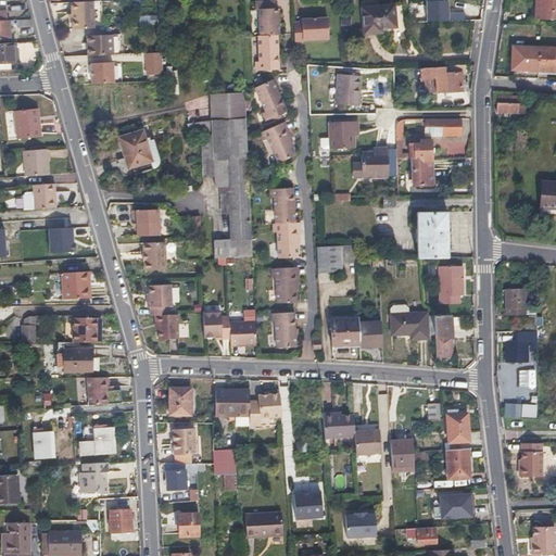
[(555,20),(555,0),(540,0),(540,20),(555,20)]
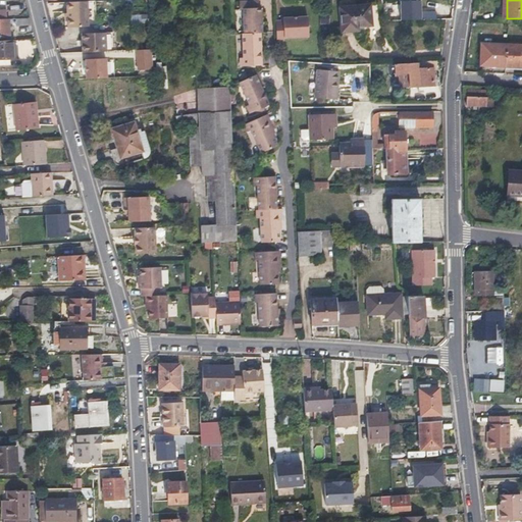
[(245,11),(246,34),(261,33),(263,33),(262,8),(258,8),(258,1),(240,2),(241,11),(245,11)]
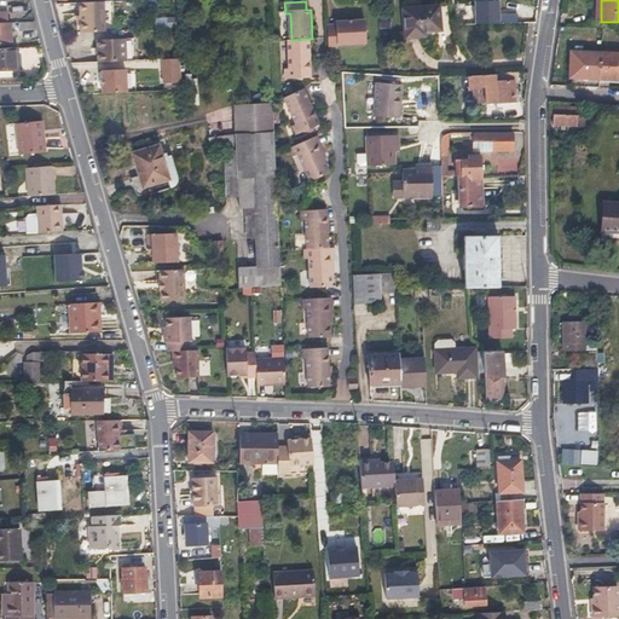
[(458,17),(468,18),(470,4),(461,3),(458,17)]
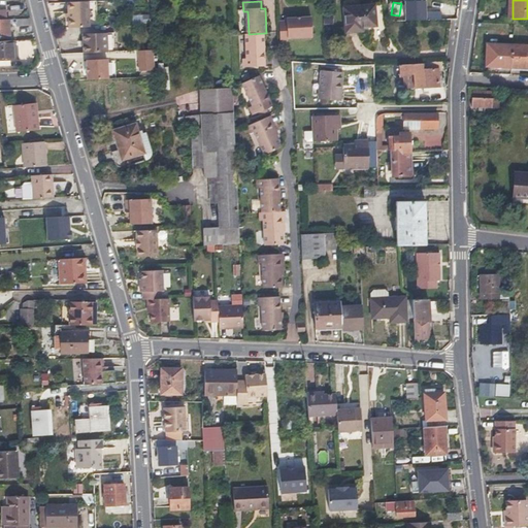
[(97,3),(69,4),(70,30),(98,29),(97,3)]
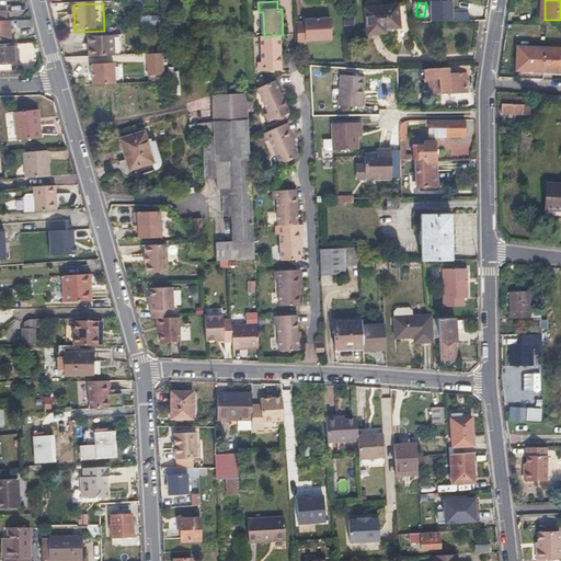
[(385,33),(385,31),(385,30),(400,27),(398,6),(365,8),(367,34),(385,33)]
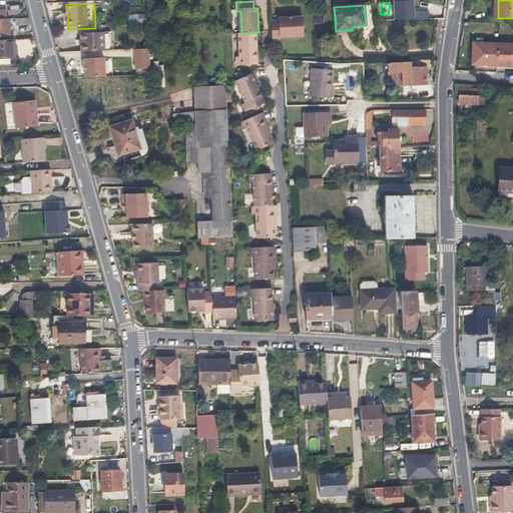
[(0,36),(9,36),(9,18),(7,18),(0,18),(0,36)]
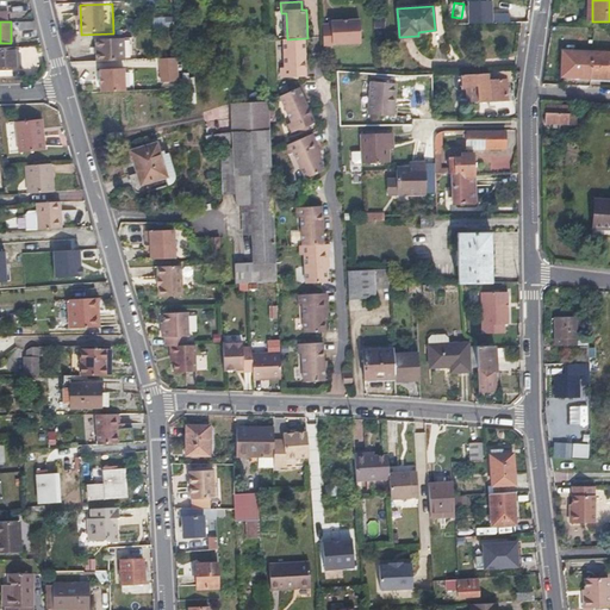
[(332,26),(323,26),(323,50),(332,49),(332,47),(361,45),(360,23),(331,24),(332,26)]
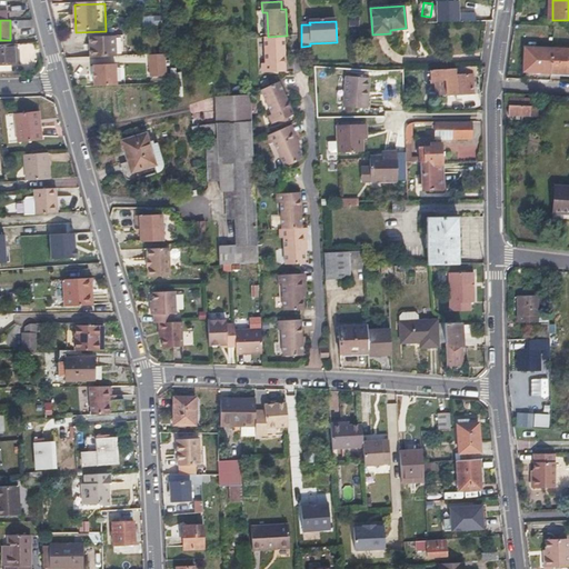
[(285,36),(268,37),(260,37),(261,47),(265,47),(266,71),(286,70),(285,36)]
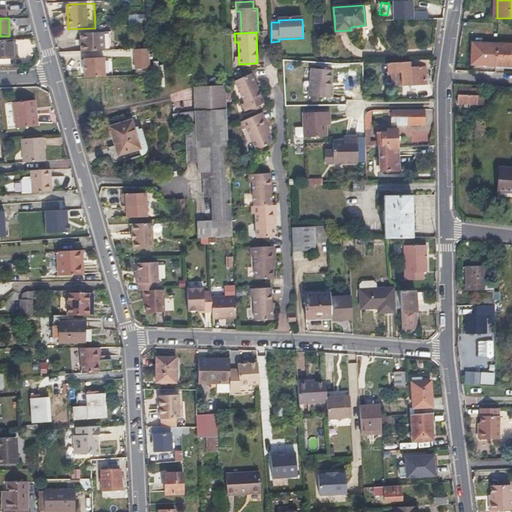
[(82,35),(82,54),(105,52),(104,34),(82,35)]
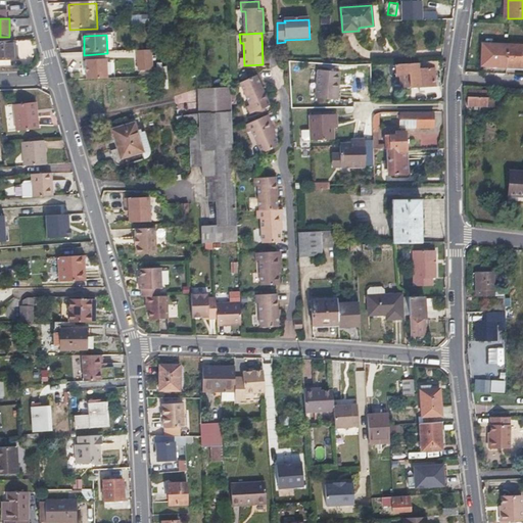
[(0,58),(3,59),(15,58),(13,39),(0,39),(0,58)]
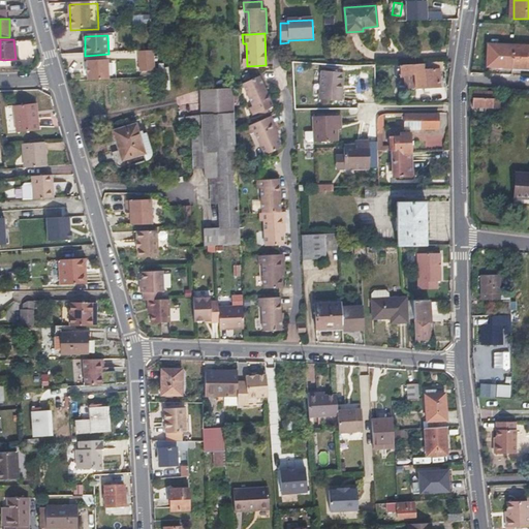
[(512,67),(515,47),(489,44),(488,64),(501,64),(501,67),(512,67)]
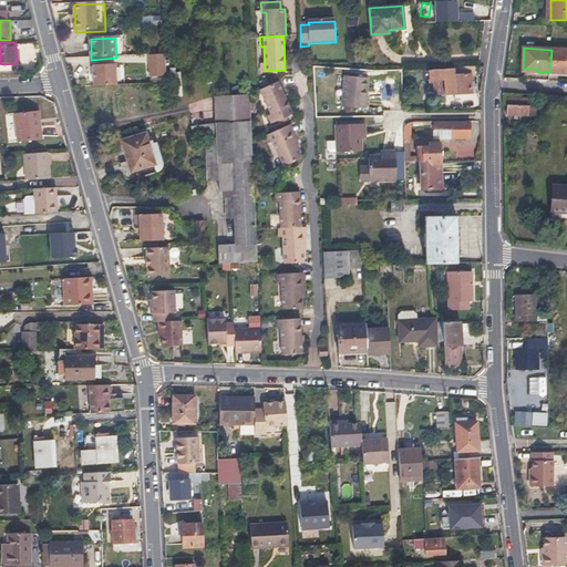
[(566,51),(552,50),(549,72),(562,73),(562,72),(562,71),(566,71),(566,51)]
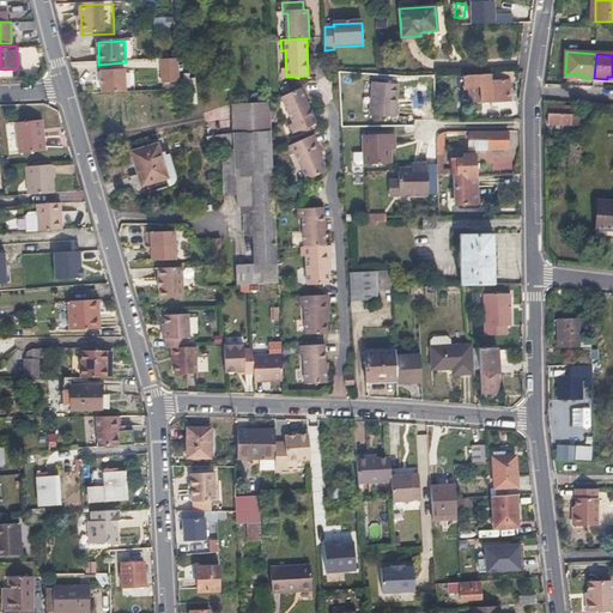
[(178,60),(161,61),(163,84),(180,84),(178,60)]
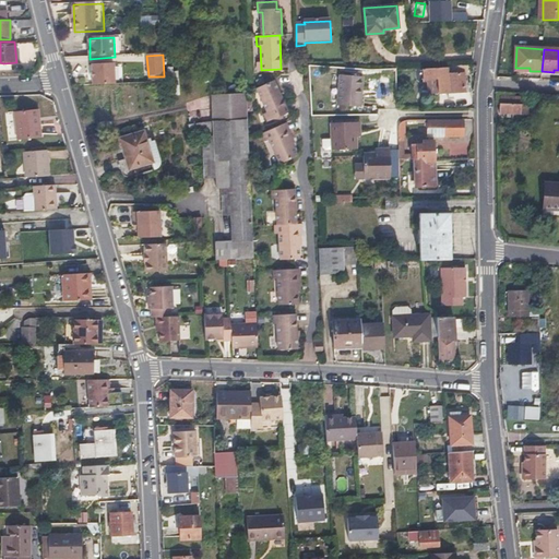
[(93,64),(94,85),(115,85),(114,64),(93,64)]
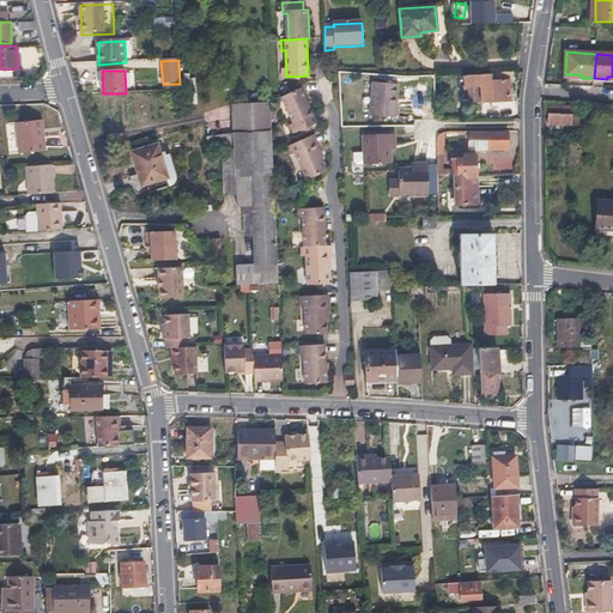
[(481,87),(483,96),(483,103),(510,102),(510,96),(513,96),(513,90),(509,90),(508,72),(492,73),(493,76),(466,77),(467,87),(481,87)]
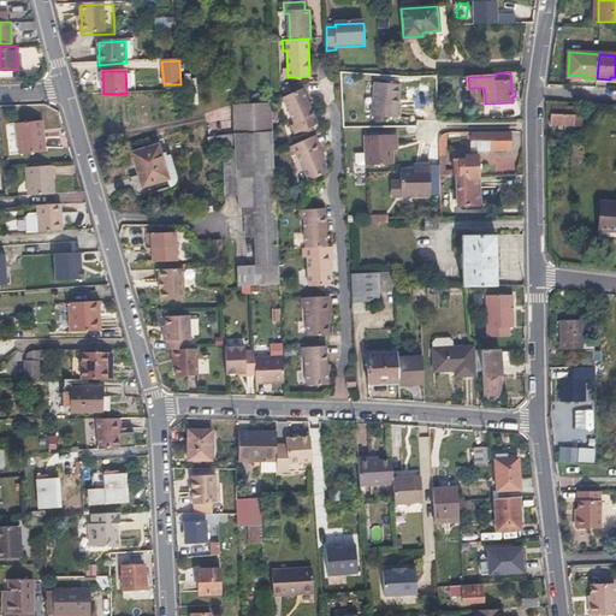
[(373,119),(385,120),(398,122),(400,108),(401,86),(375,84),(373,119)]
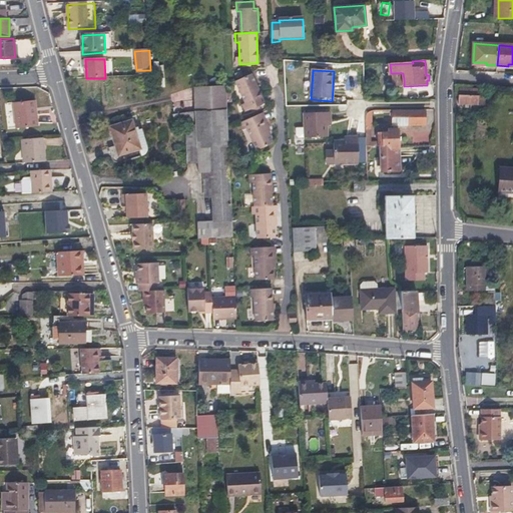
[(244,101),(242,102),(241,103),(245,111),(265,102),(250,73),(234,81),(244,101)]
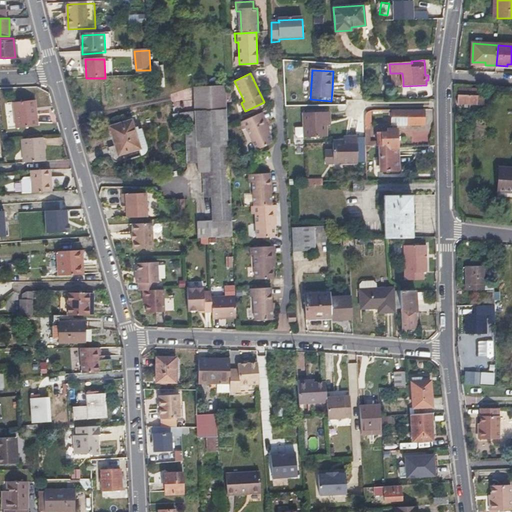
[(195,221),(195,231),(231,229),(230,220),(229,221),(227,157),(225,111),(226,110),(226,85),(194,86),(195,112),(195,117),(196,122),(196,125),(197,162),(198,172),(202,172),(210,172),(211,197),(212,220),(195,221)]
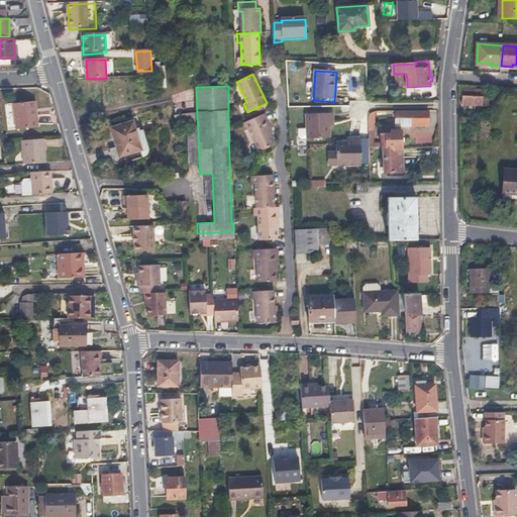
[(462,97),(462,101),(461,105),(481,106),(481,97),(463,97),(462,97)]
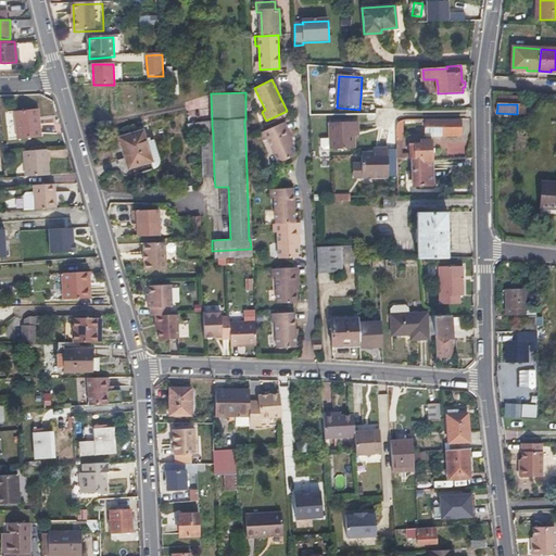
[(42,137),(41,129),(40,122),(36,122),(34,109),(14,112),(17,140),(42,137)]
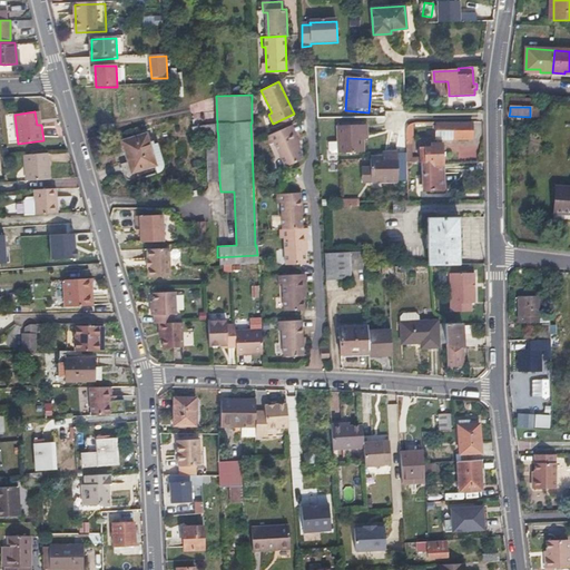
[(435,130),(443,130),(452,130),(452,138),(472,138),(472,123),(435,123),(435,130)]
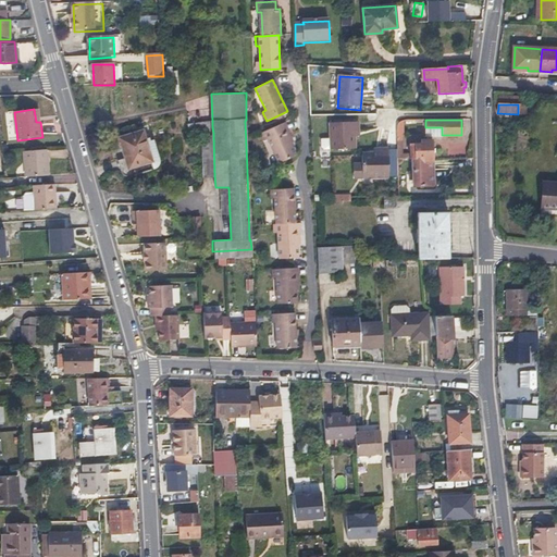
[(209,122),(190,123),(192,134),(209,133),(209,122)]
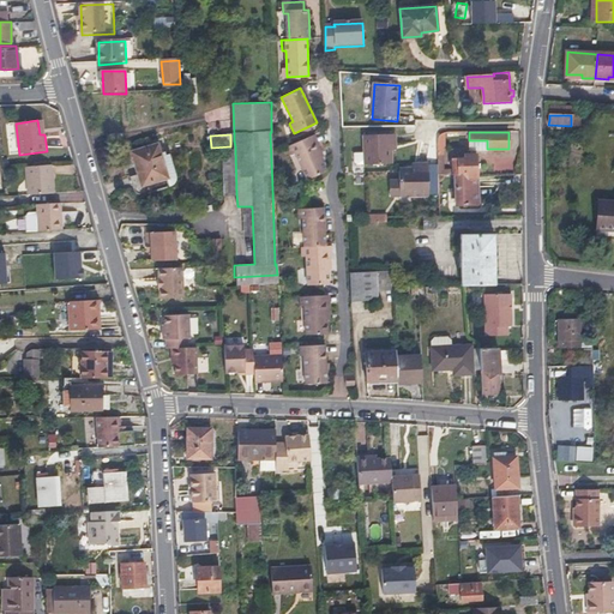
[(295,154),(300,166),(305,179),(325,170),(320,157),(323,156),(319,146),(314,134),(288,146),(290,155),(295,154)]
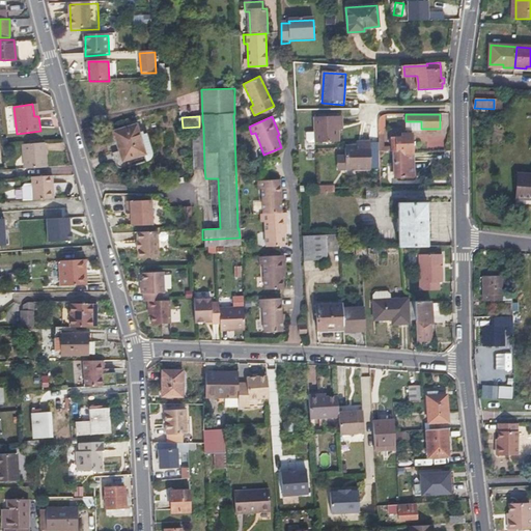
[(343,129),(343,123),(342,119),(315,120),(316,135),(308,135),(309,143),(311,145),(340,144),(339,133),(339,129),(343,129)]
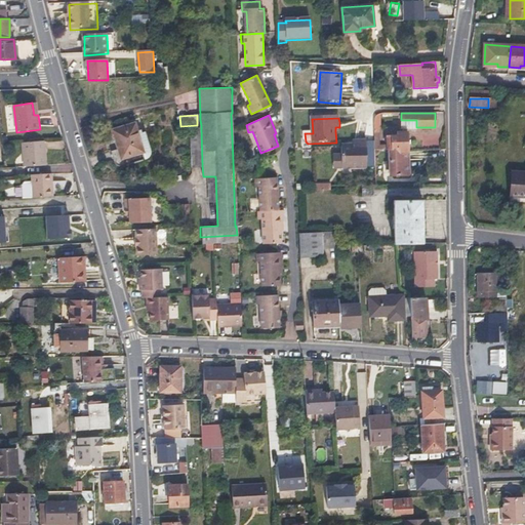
[(114,131),(118,145),(122,159),(144,153),(135,124),(114,131)]
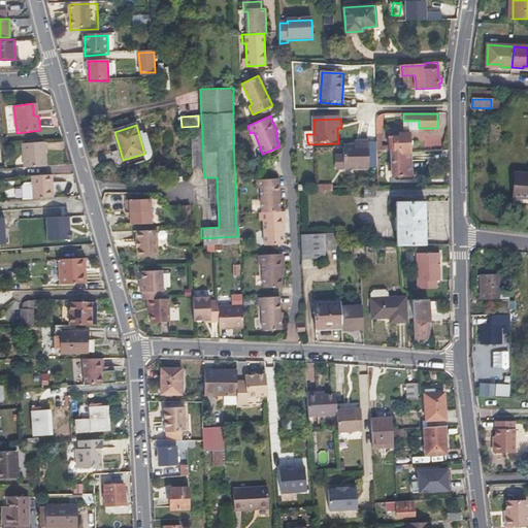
[(193,167),(203,167),(202,129),(192,130),(193,167)]
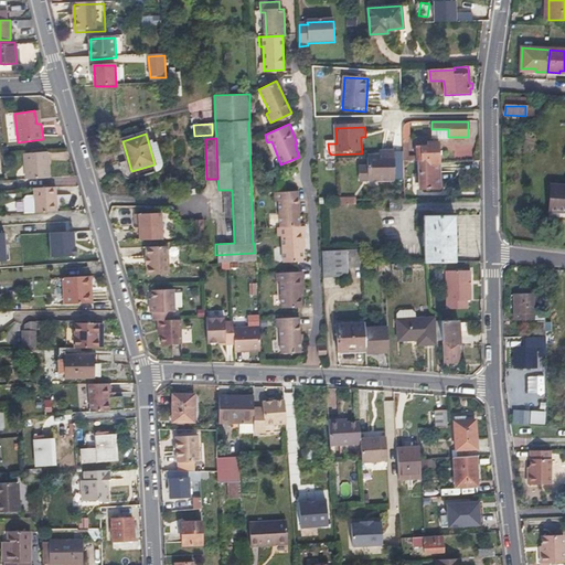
[(427,142),(427,145),(427,147),(417,147),(417,160),(418,160),(428,160),(428,163),(439,163),(438,142),(427,142)]
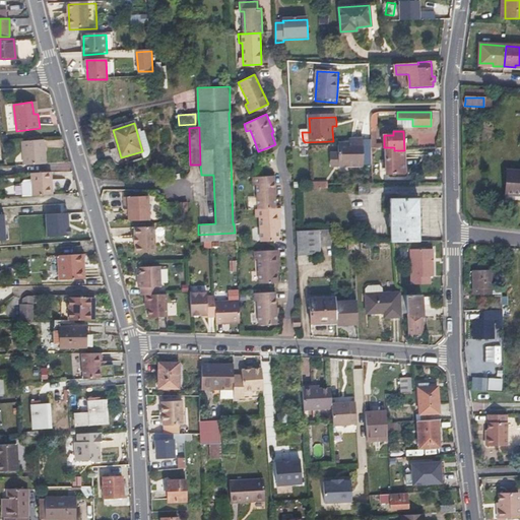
[(47,164),(46,151),(45,139),(23,141),(24,165),(47,164)]
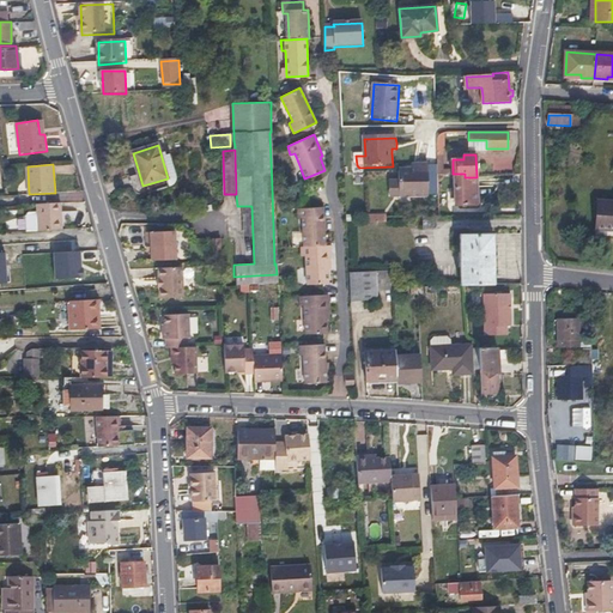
[(418,164),(418,167),(418,169),(413,169),(401,170),(401,196),(430,196),(429,164),(418,164)]
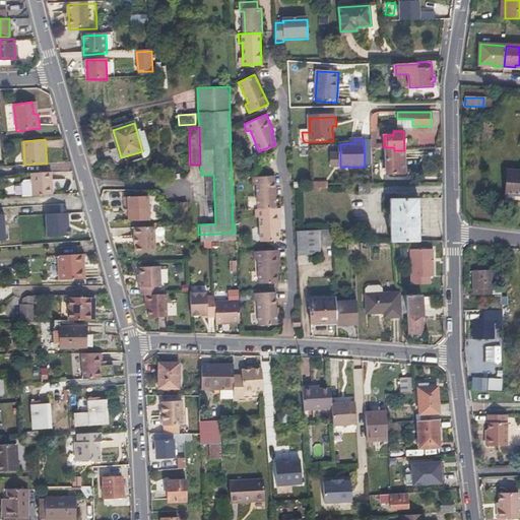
[(404,173),(404,150),(394,150),(394,147),(385,147),(385,173),(404,173)]
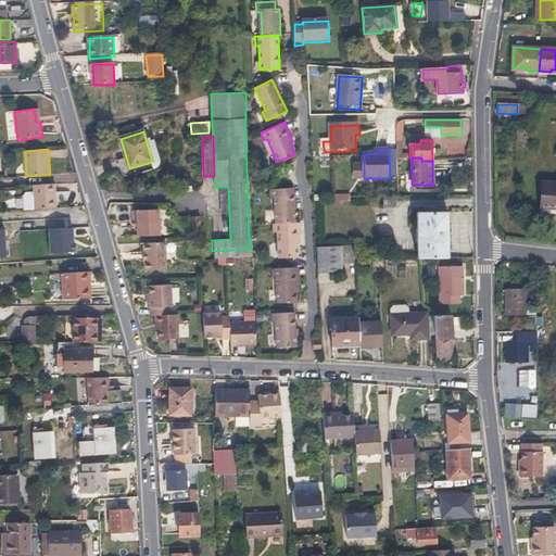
[(57,184),(35,185),(35,193),(28,193),(26,197),(27,210),(58,207),(57,184)]
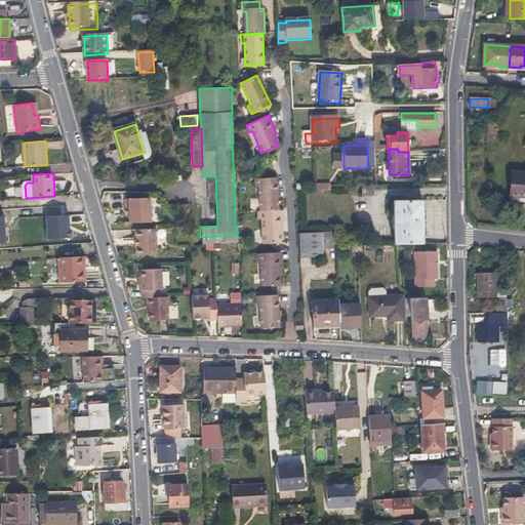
[(524,173),(511,173),(511,186),(510,198),(524,198),(524,173)]
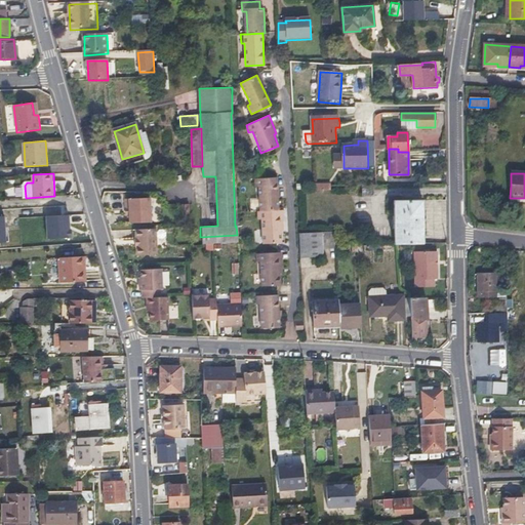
[(208,202),(216,202),(215,176),(207,176),(208,202)]
